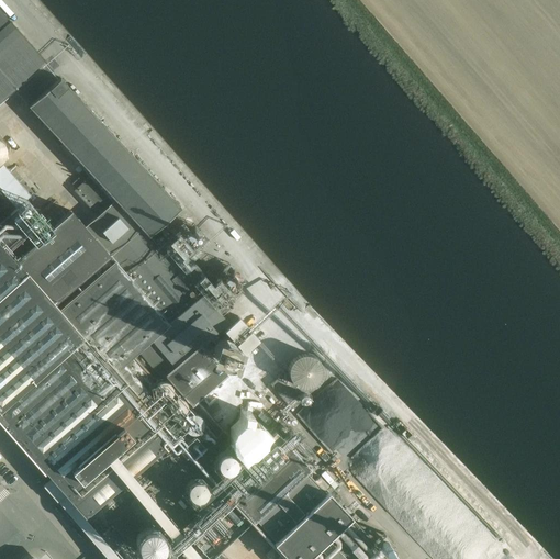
[(0,108),(41,73),(48,65),(0,10),(0,108)]
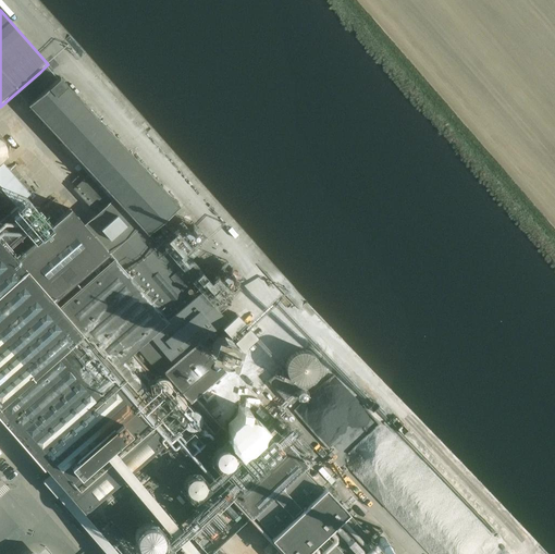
[(62,79),(53,87),(32,109),(93,175),(75,192),(98,217),(87,226),(74,212),(46,236),(0,183),(0,418),(46,470),(48,469),(86,513),(172,438),(163,429),(226,373),(201,344),(227,322),(221,315),(232,306),(229,300),(242,290),(233,279),(236,275),(186,219),(157,244),(151,237),(182,209),(62,79)]
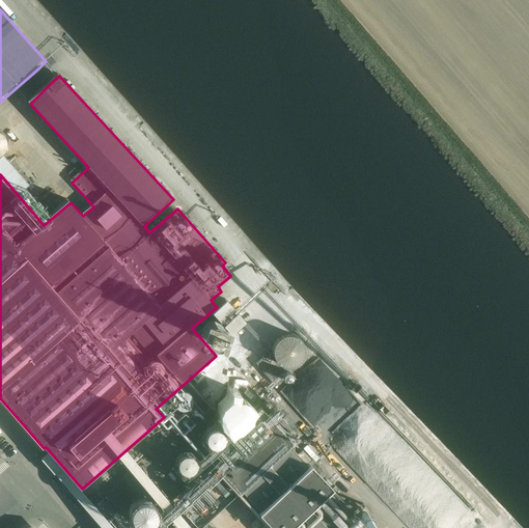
[(0,155),(15,155),(15,132),(0,132),(0,155)]
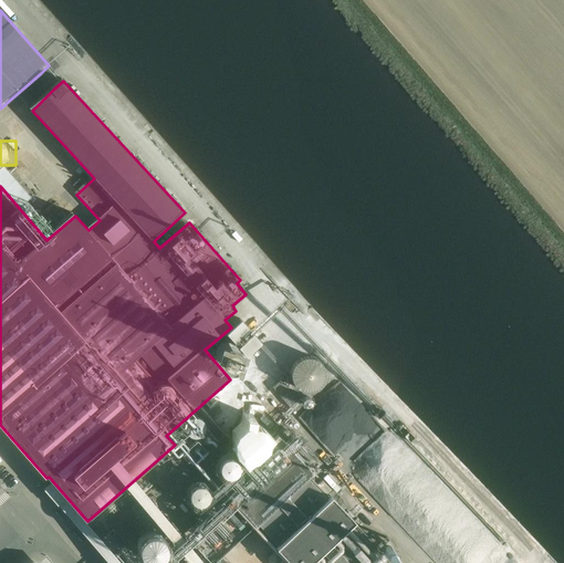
[(319,392),(322,389),(324,387),(325,385),(327,379),(327,375),(326,371),(324,367),(321,364),(316,361),(312,360),(307,360),(302,361),(299,364),(295,368),(293,372),(293,378),(294,383),(296,387),(299,391),(303,393),(307,394),(314,394),(319,392)]
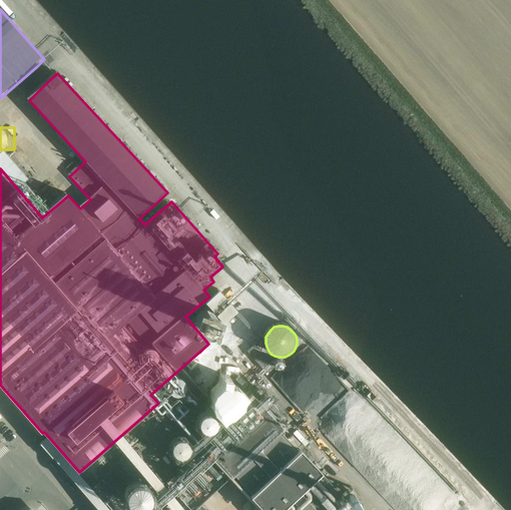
[(228,335),(225,327),(217,329),(220,338),(228,335)]
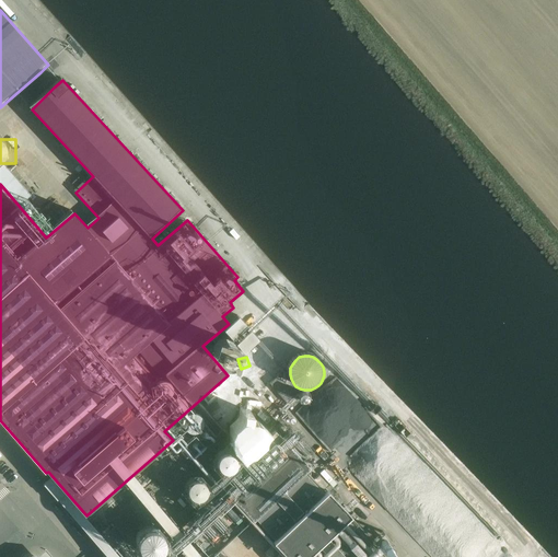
[(348,415),(352,421),(336,431),(346,449),(362,440),(352,422),(360,417),(357,410),(348,415)]
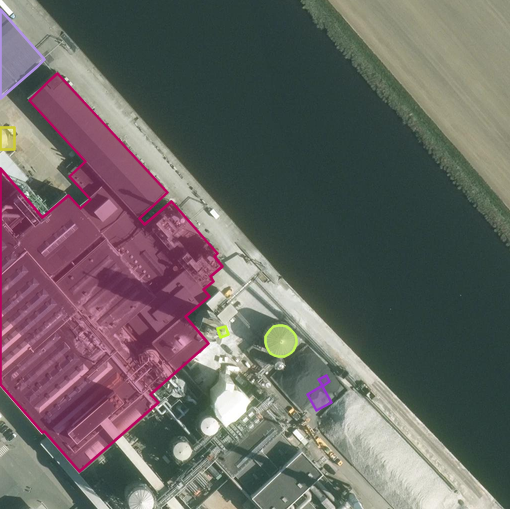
[(218,402),(219,407),(222,411),(228,413),(234,411),(238,408),(240,402),(238,396),(234,393),(229,391),(223,393),(219,396),(218,402)]
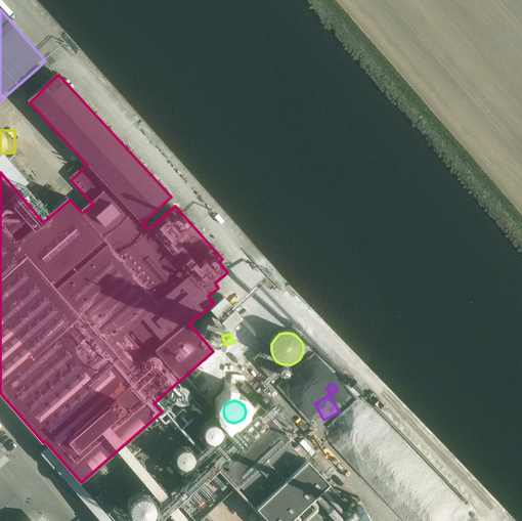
[(358,520),(286,443),(291,438),(258,404),(206,453),(268,520),(358,520)]
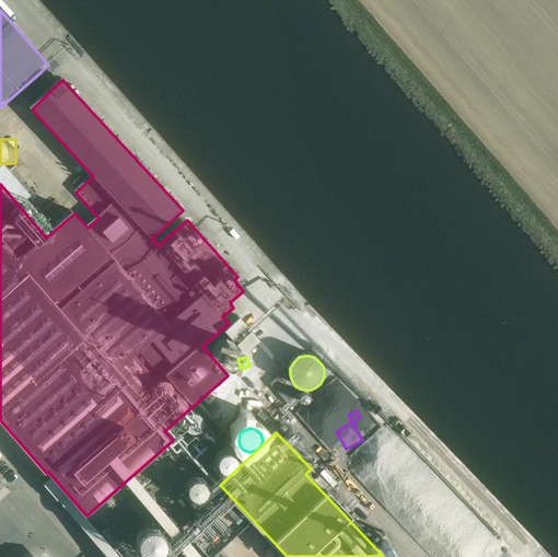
[(367,491),(388,473),(364,447),(348,461),(353,468),(349,472),(367,491)]
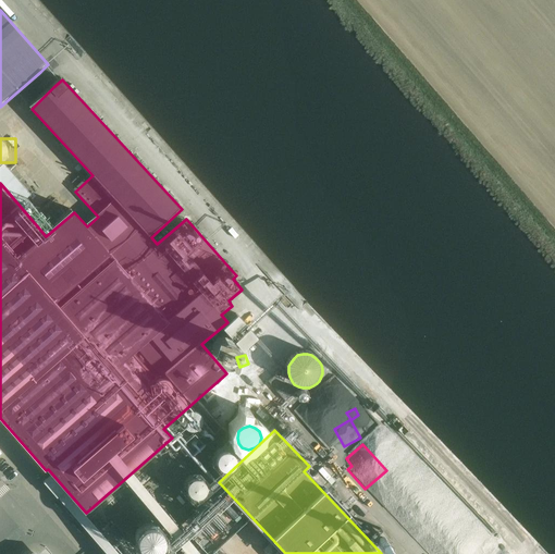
[(213,458),(216,465),(219,469),(225,471),(232,469),(236,465),(237,459),(236,453),(232,448),(226,447),(220,448),(216,453),(213,458)]
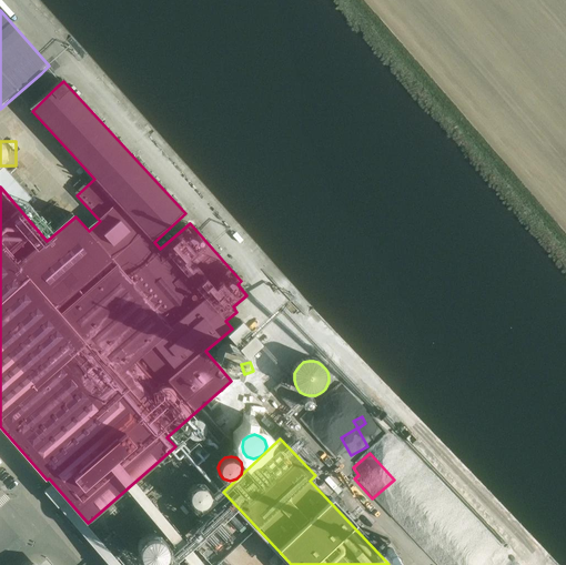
[(397,523),(427,554),(446,555),(448,556),(451,554),(460,554),(458,546),(463,546),(465,545),(477,534),(475,526),(458,510),(457,505),(453,505),(452,500),(457,500),(457,495),(447,495),(444,498),(442,491),(431,493),(431,498),(437,500),(432,504),(406,478),(397,478),(396,511),(397,513),(397,523)]
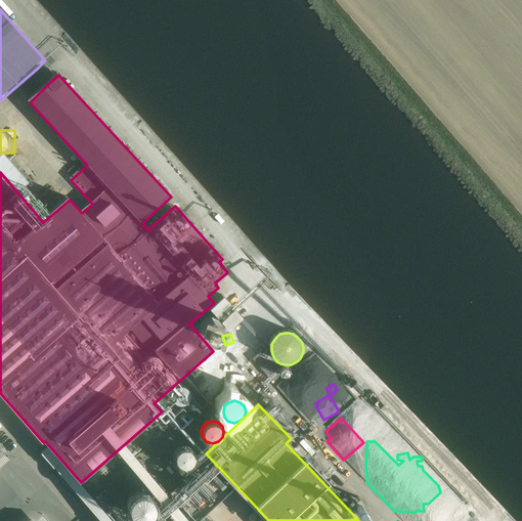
[(191,461),(191,459),(191,456),(190,453),(189,451),(188,449),(185,447),(182,446),(181,446),(179,446),(176,446),(174,447),(172,449),(170,451),(169,452),(168,454),(168,458),(169,462),(169,464),(171,467),(175,469),(179,470),(181,470),(183,470),(185,469),(187,467),(189,465),(190,463),(191,461)]
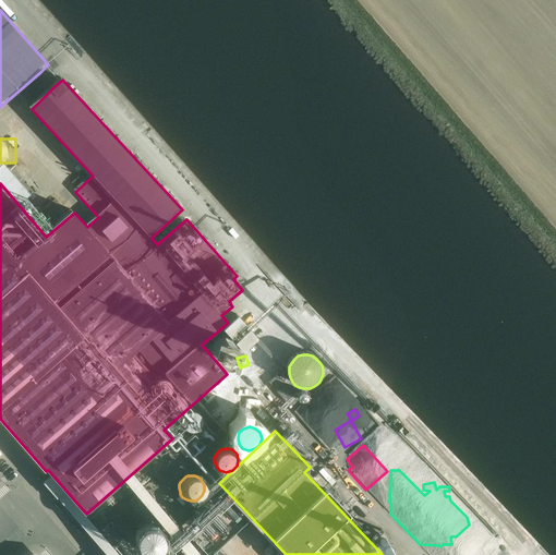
[(155,481),(132,502),(139,509),(161,489),(155,481)]
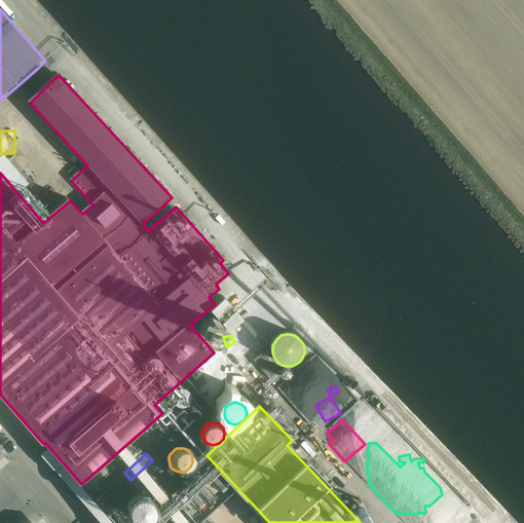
[(109,480),(119,492),(126,485),(116,474),(109,480)]
